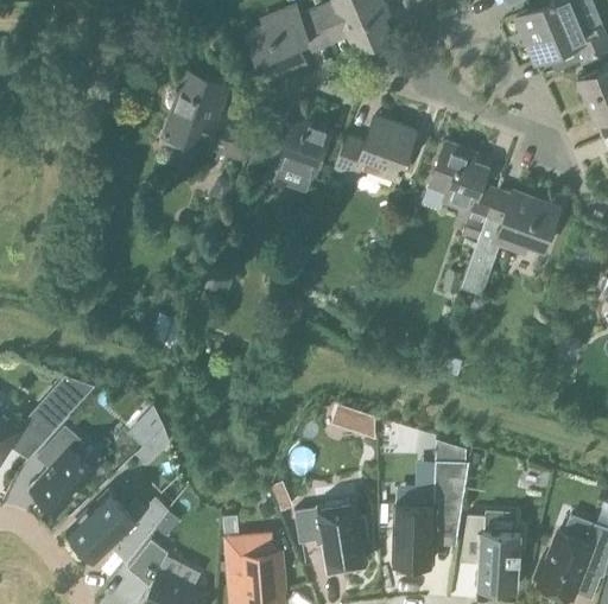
[(334,0),(316,7),(331,45),(350,37),(356,51),(391,36),(378,6),(384,4),(381,0),(334,0)]
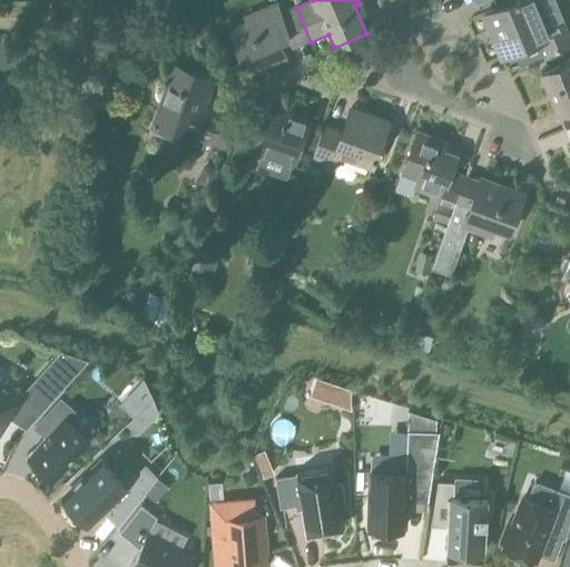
[(497,10),(485,15),(490,26),(492,26),(499,40),(495,41),(502,58),(514,54),(521,69),(548,57),(569,47),(569,33),(566,25),(551,30),(538,0),(526,0),(498,12),(497,10)]
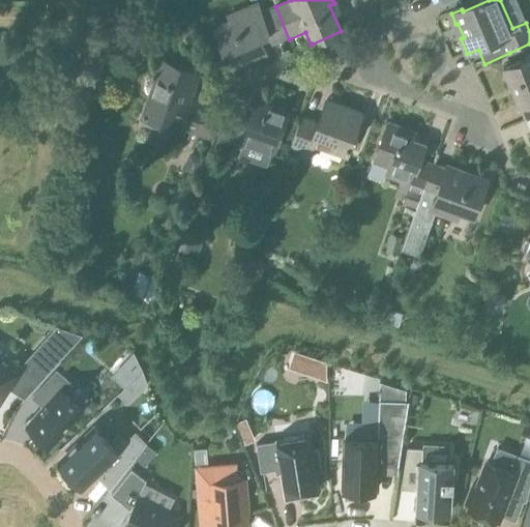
[(289,39),(275,6),(260,12),(257,5),(241,12),(243,18),(214,29),(225,54),(227,53),(234,70),(268,56),(261,38),(267,35),(271,47),(289,39)]
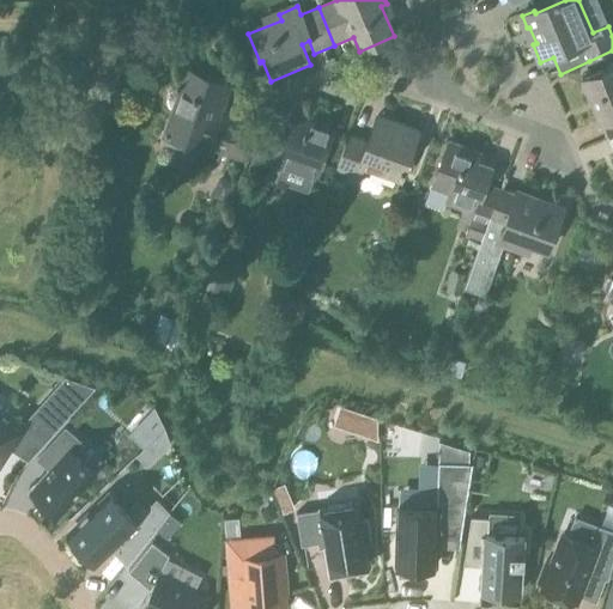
[(187,77),(168,129),(165,135),(244,164),(256,128),(219,115),(229,87),(188,73),(189,69),(173,64),(170,69),(187,77)]
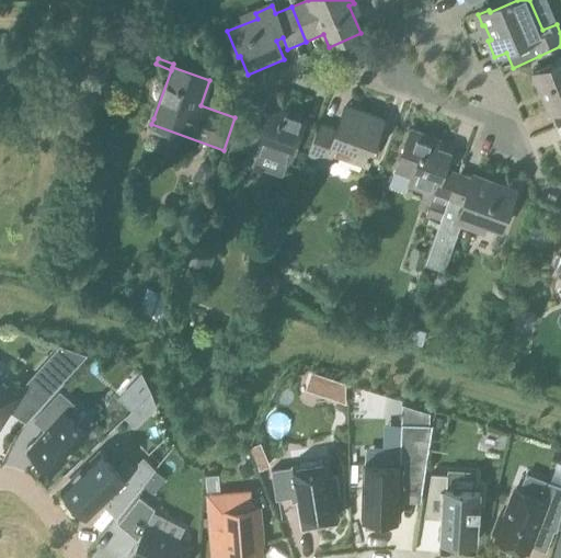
[(557,127),(560,125),(560,61),(533,75),(550,114),(551,114),(557,127)]
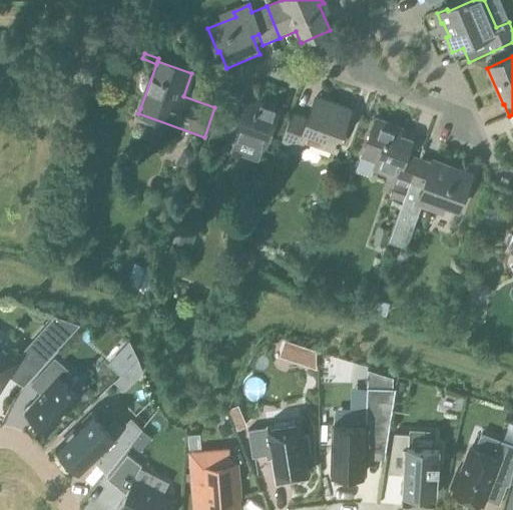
[(219,109),(209,138),(236,148),(239,139),(265,148),(278,110),(243,98),(237,115),(219,109)]
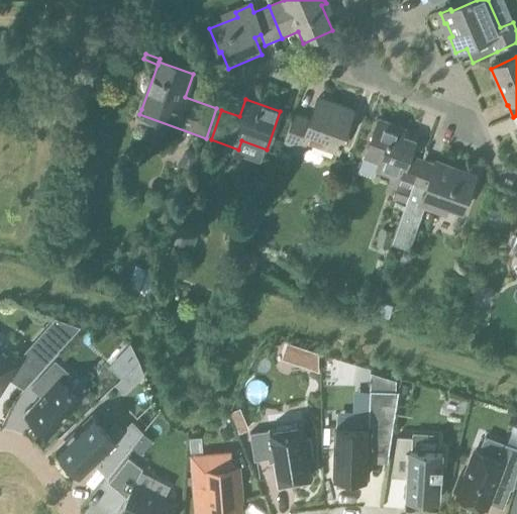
[(311,120),(294,114),(283,144),(304,152),(308,140),(337,151),(352,111),(318,99),(311,120)]
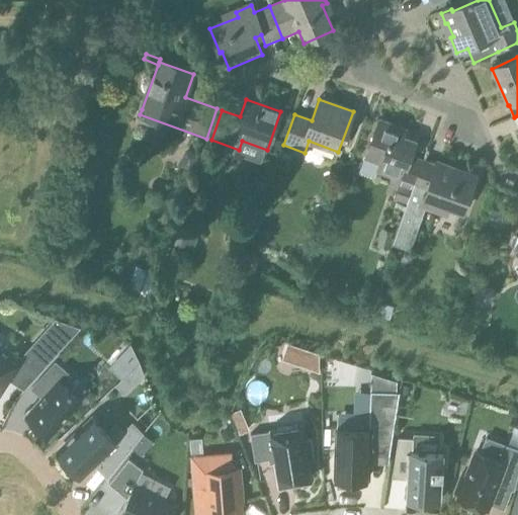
[(405,131),(380,121),(367,158),(381,163),(378,172),(396,179),(394,185),(412,191),(423,161),(411,156),(414,146),(401,141),(405,131)]
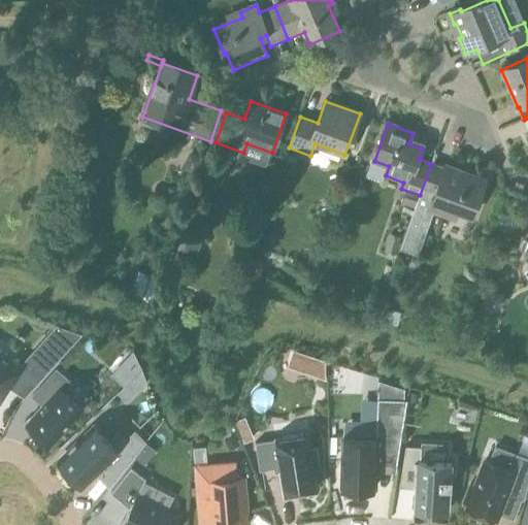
[(91,176),(97,160),(86,155),(78,171),(91,176)]
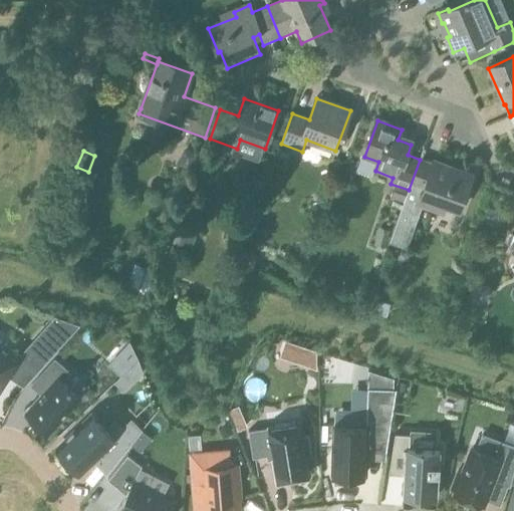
[(472,176),(435,163),(435,164),(421,159),(420,160),(409,190),(390,243),(407,249),(423,207),(443,214),(446,205),(459,210),(472,176)]
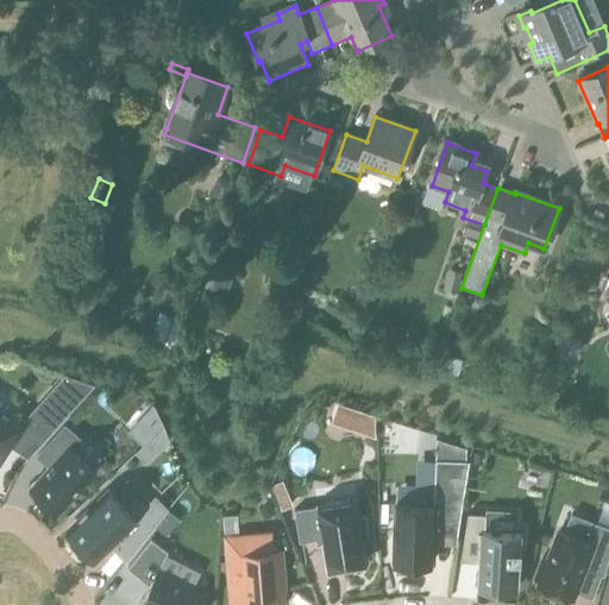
[(82,266),(90,249),(80,244),(71,262),(82,266)]
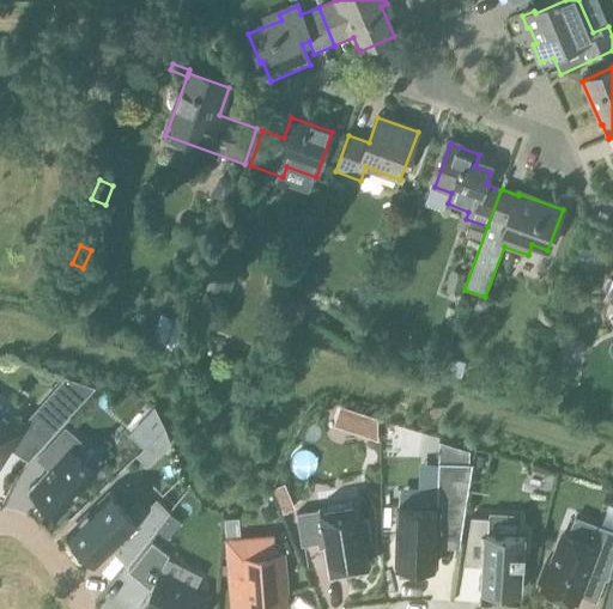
[(598,274),(604,256),(587,251),(581,268),(598,274)]
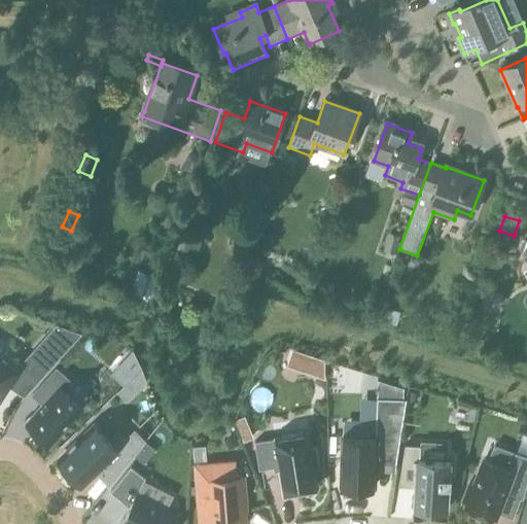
[(187,255),(195,236),(183,232),(176,251),(187,255)]
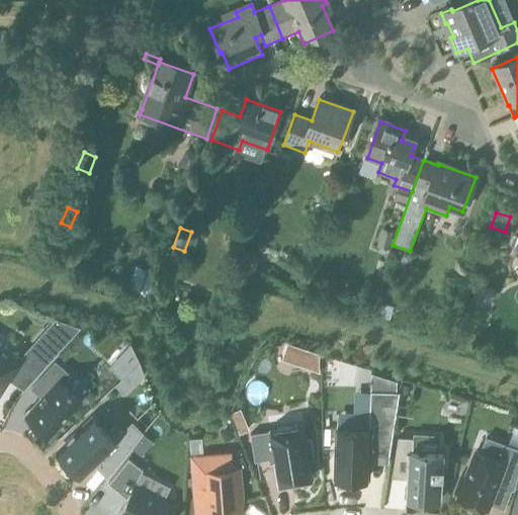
[(393,235),(383,233),(377,250),(387,253),(393,235)]
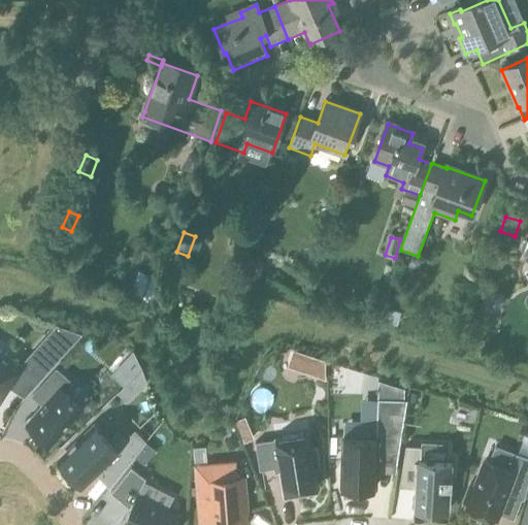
[(50,254),(48,265),(63,269),(65,258),(50,254)]
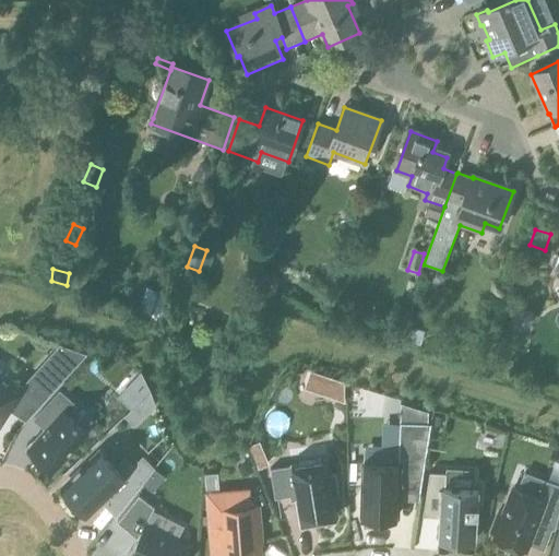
[(281,279),(270,275),(264,292),(275,296),(281,279)]
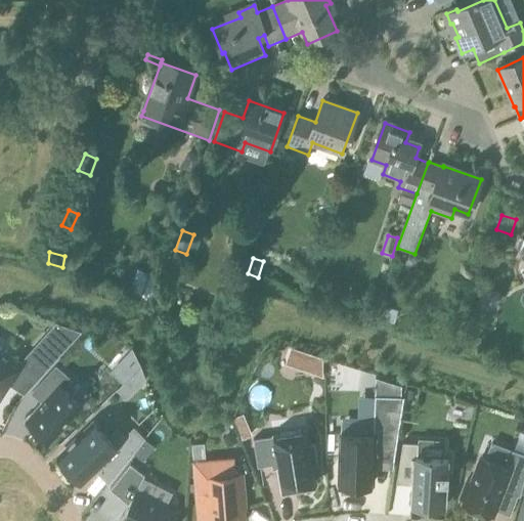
[(162,278),(137,270),(129,293),(154,302),(162,278)]
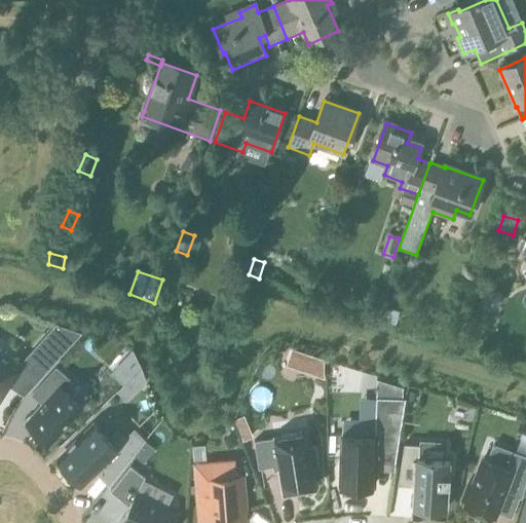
[(47,345),(28,367),(41,379),(62,358),(47,345)]
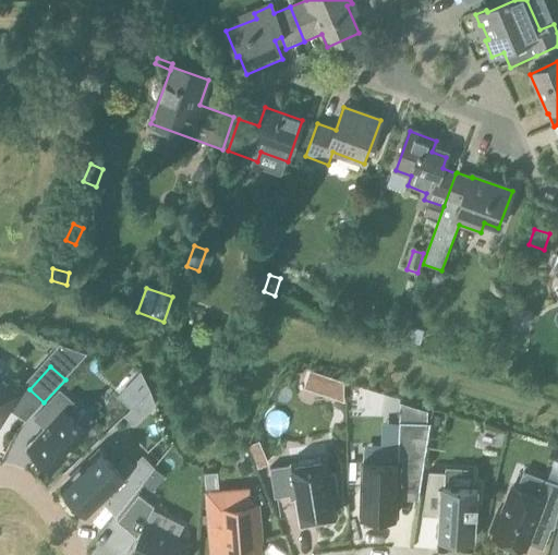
[(149,389),(144,375),(141,374),(133,383),(147,396),(150,393),(149,389)]
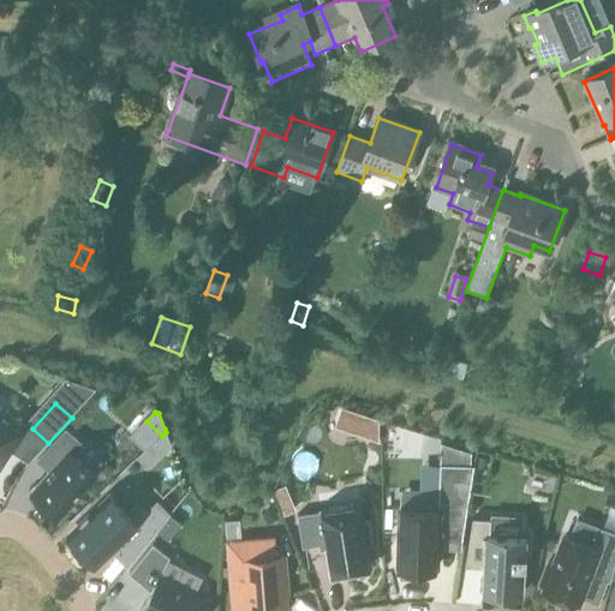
[(372,419),(365,439),(381,444),(380,423),(372,419)]
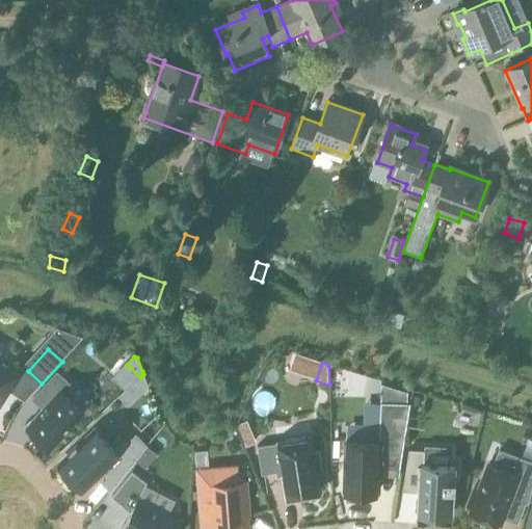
[(0,399),(16,375),(0,365),(0,399)]
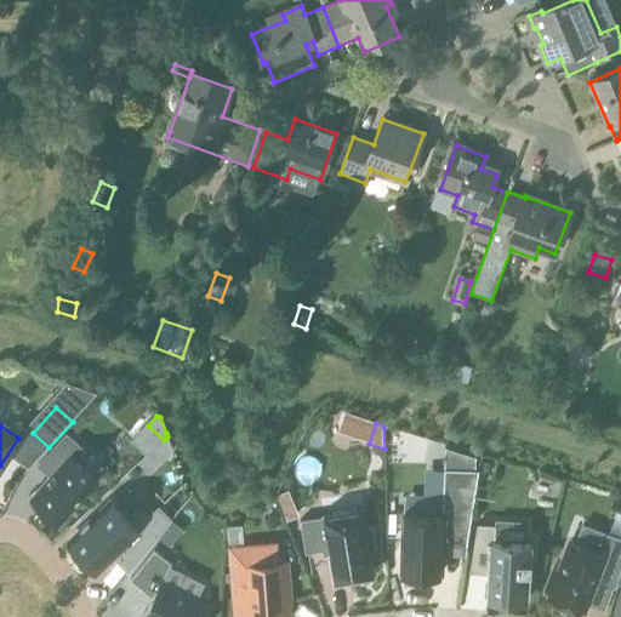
[(32,500),(60,525),(98,481),(86,470),(87,469),(84,466),(83,468),(77,462),(85,452),(67,436),(66,438),(67,438),(69,439),(63,446),(61,444),(39,467),(51,478),(32,500)]
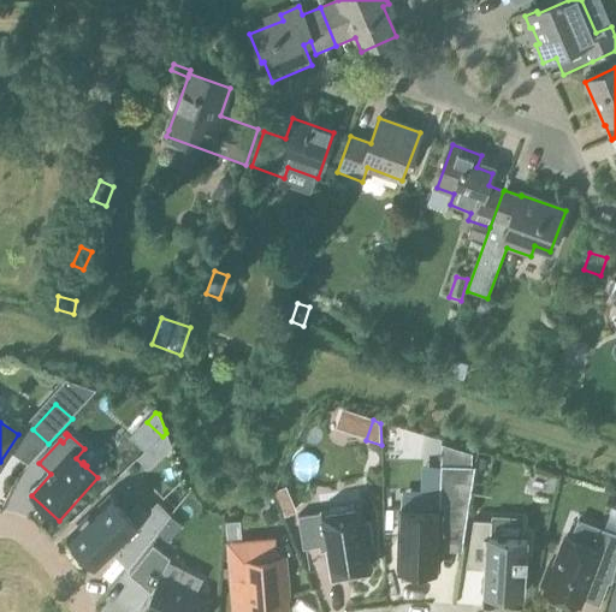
[(472,468),(472,455),(471,455),(442,446),(442,467),(472,468)]
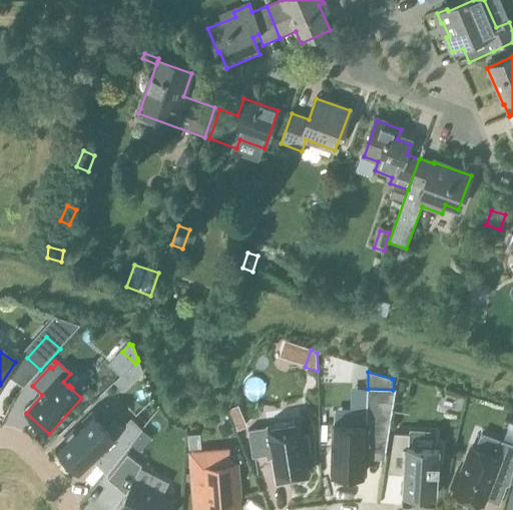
[(334,427),(333,475),(365,476),(366,452),(386,453),(396,390),(393,390),(368,389),(366,428),(334,427)]
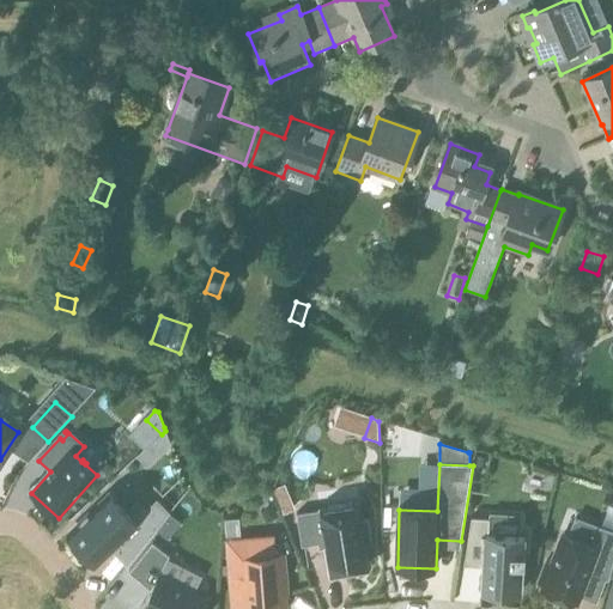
[(285,485),(273,489),(284,516),(296,511),(285,485)]
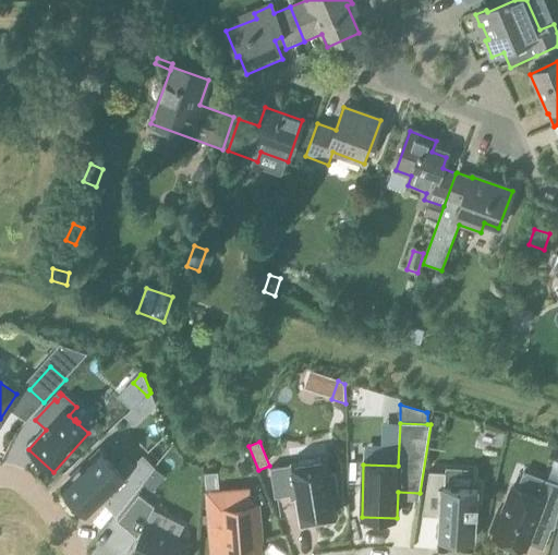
[(122,510),(154,470),(143,458),(133,467),(125,459),(116,468),(100,453),(63,489),(68,493),(64,496),(80,513),(83,509),(87,514),(107,495),(122,510)]
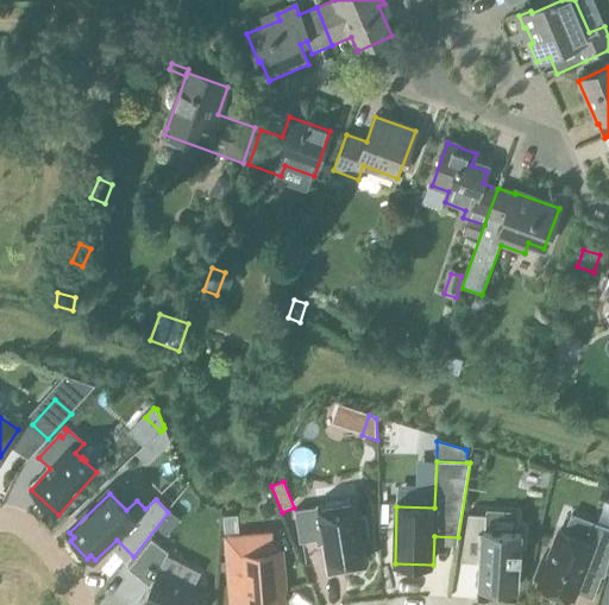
[(324,508),(295,512),(300,544),(316,542),(325,541),(330,569),(366,563),(363,541),(368,540),(368,541),(369,541),(365,518),(364,518),(364,521),(359,521),(357,502),(324,508)]
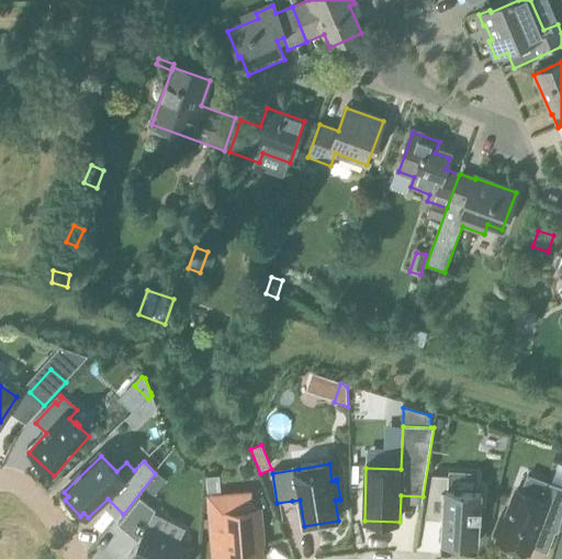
[(433,477),(426,521),(444,522),(442,544),(478,546),(481,493),(482,474),(449,472),(449,478),(433,477)]
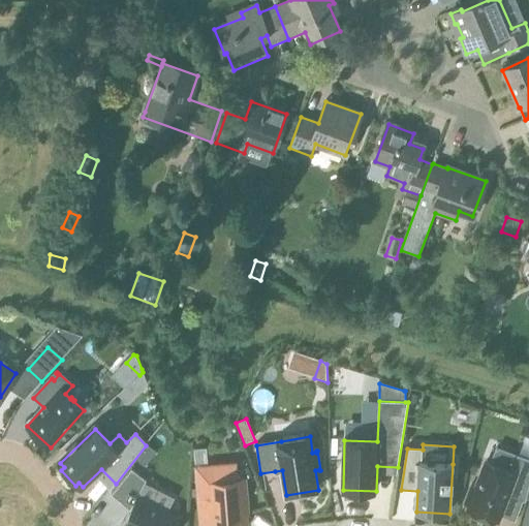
[(207,464),(206,450),(194,451),(195,465),(207,464)]
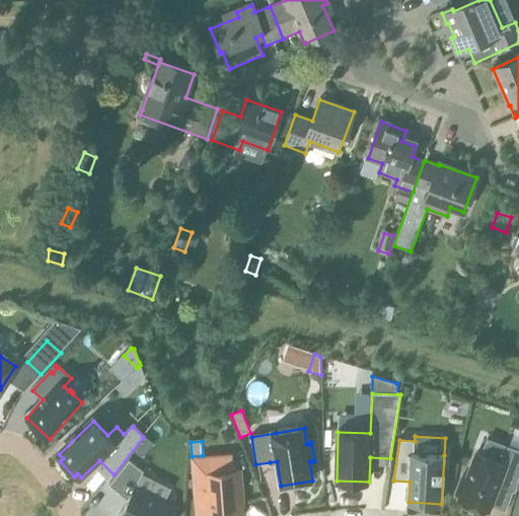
[(516,491),(518,478),(518,452),(505,447),(499,462),(477,454),(467,480),(463,477),(456,496),(461,498),(459,501),(488,512),(498,486),(515,492),(516,491)]
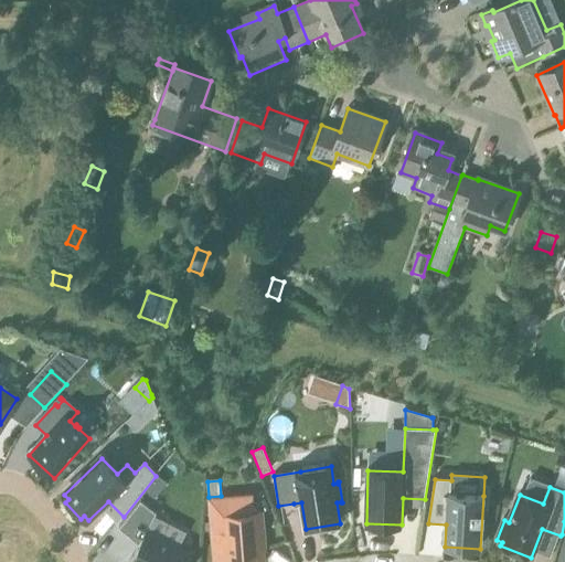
[(140,501),(119,529),(139,545),(131,561),(190,561),(193,555),(147,532),(157,515),(140,501)]
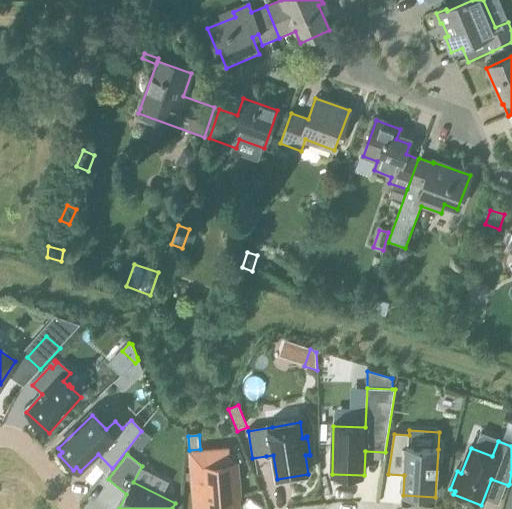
[(236,508),(233,466),(212,468),(211,454),(192,456),(195,494),(207,493),(208,508),(236,508)]
